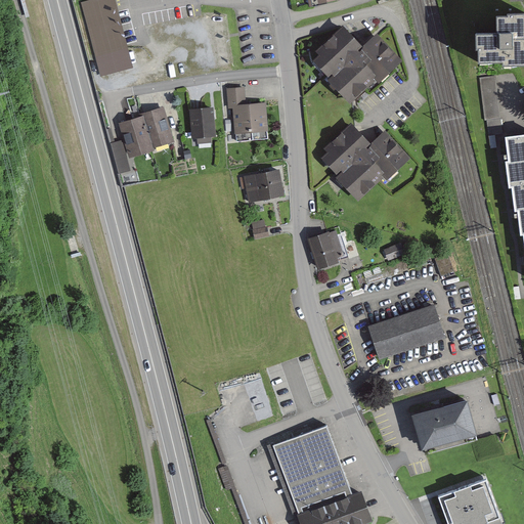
[(114,0),(93,0),(82,2),(102,77),(132,69),(114,0)]
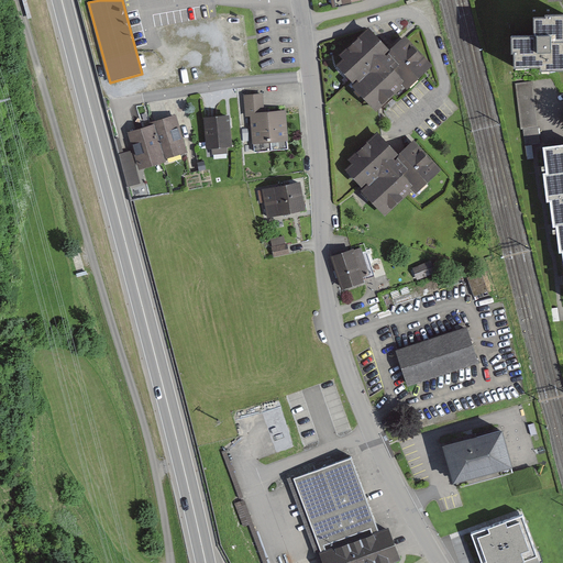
[(373,0),(333,0),(335,10),(374,2),(373,0)]
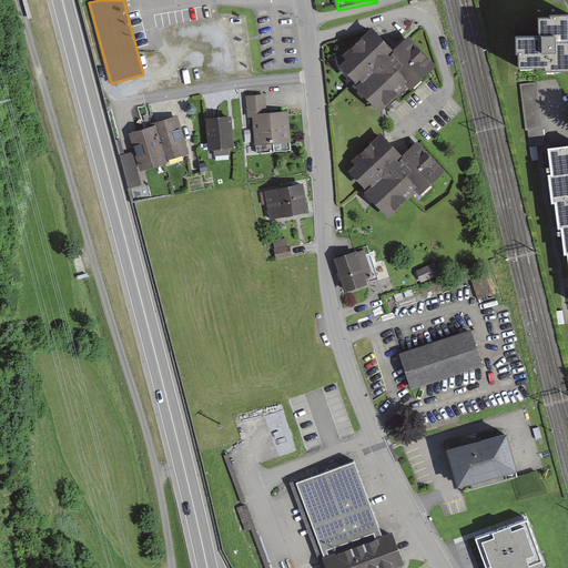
[(518,48),(519,75),(546,74),(546,80),(567,79),(567,21),(549,22),(550,26),(539,26),(539,47),(518,48)]
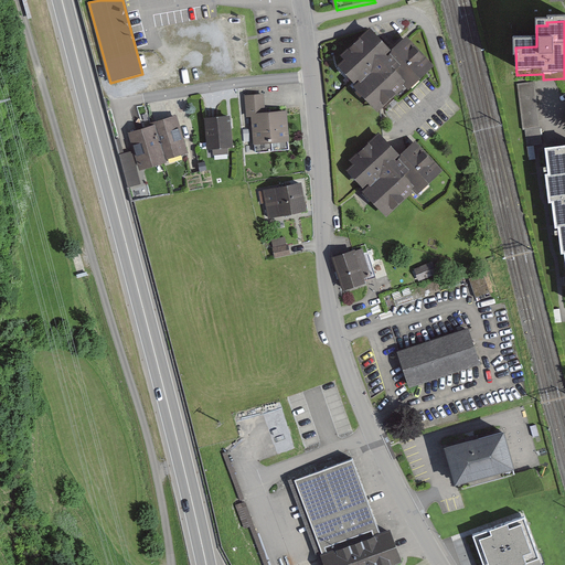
[(338,70),(379,113),(404,88),(408,94),(436,67),(407,38),(392,52),(371,30),(341,59),(345,62),(338,70)]
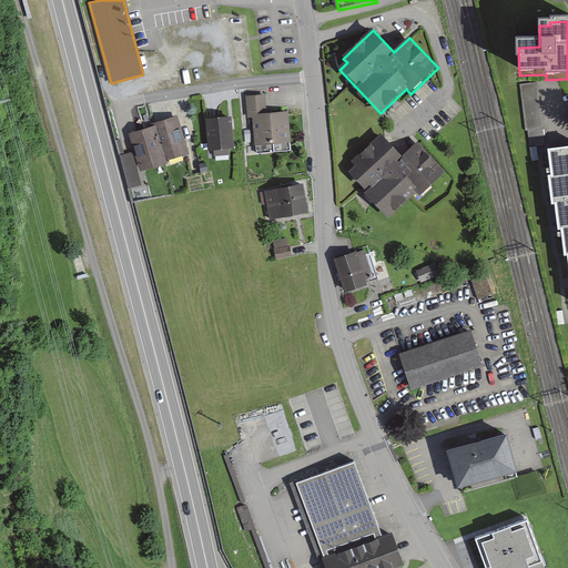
[(540,81),(521,83),(529,148),(547,145),(540,81)]
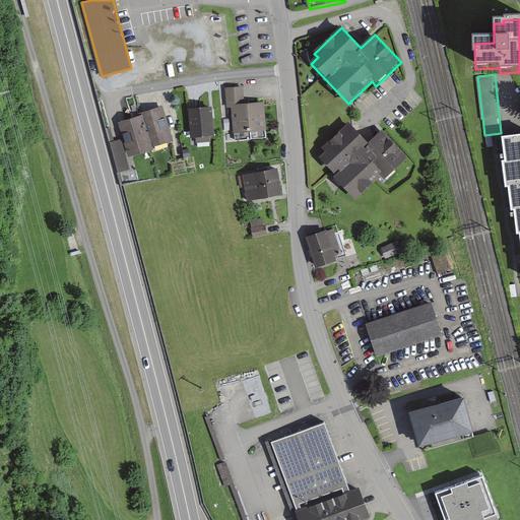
[(233,106),(235,139),(265,137),(263,104),(243,106),(242,87),(226,88),(229,107),(233,106)]
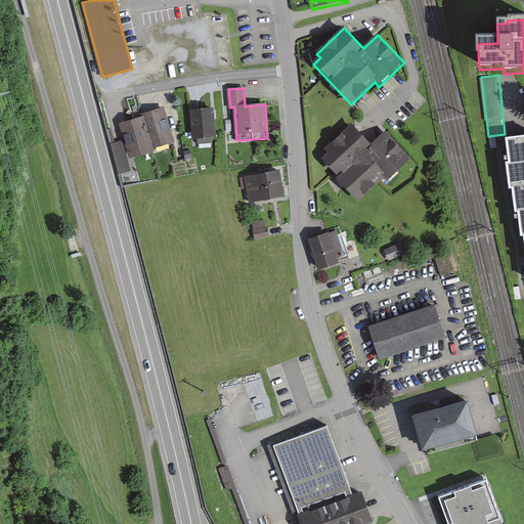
[(142,118),(150,144),(171,138),(162,108),(141,115),(142,118)]
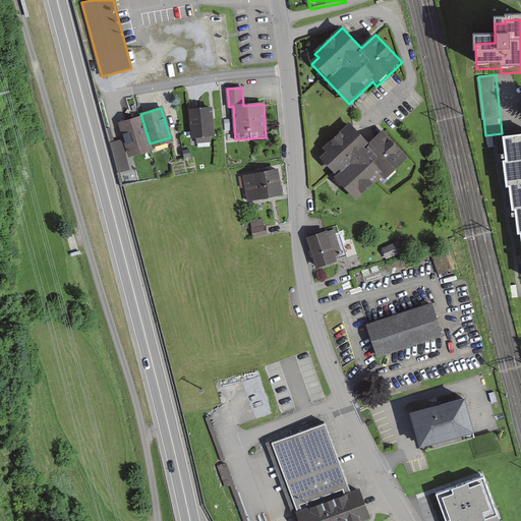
[(211,108),(190,110),(192,136),(213,134),(211,108)]
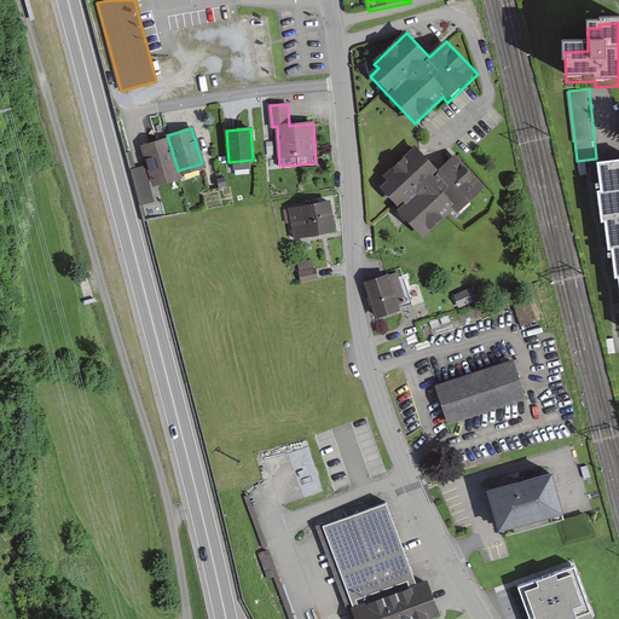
[(179,174),(178,171),(168,139),(143,146),(154,181),(179,174)]
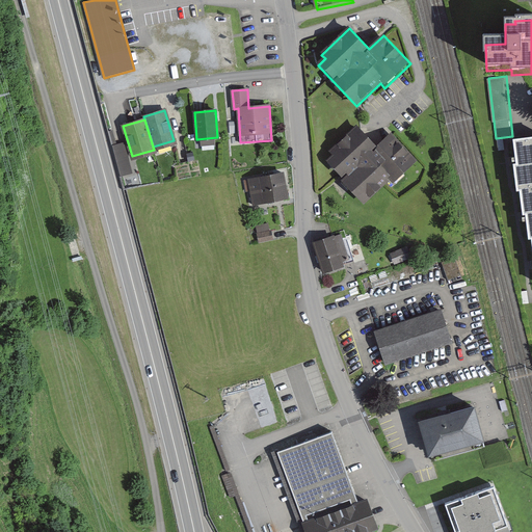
[(328,163),(364,203),(411,160),(390,137),(377,149),(357,127),(328,153),(334,158),(328,163)]
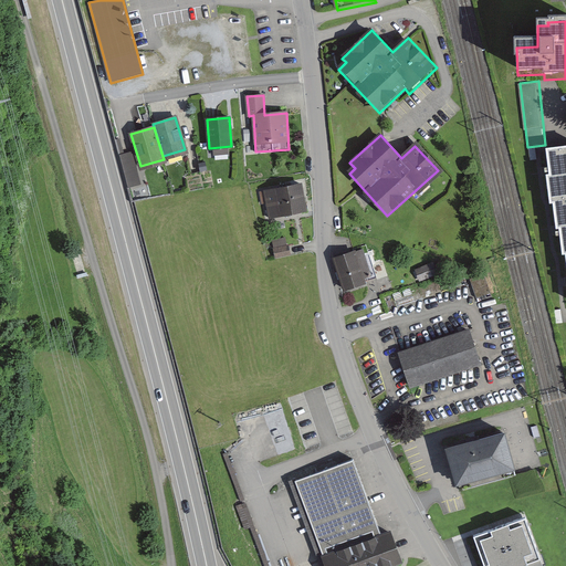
[(553,200),(565,198),(565,146),(546,149),(551,174),(547,175),(551,200),(553,200)]
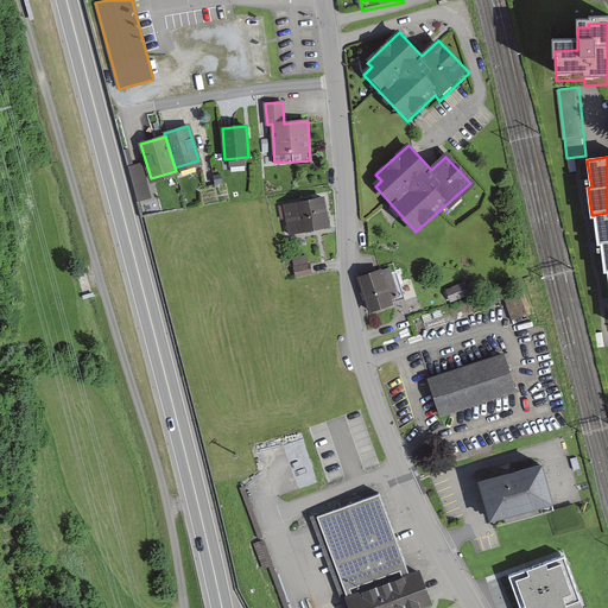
[(284,207),(289,236),(330,229),(324,200),(284,207)]
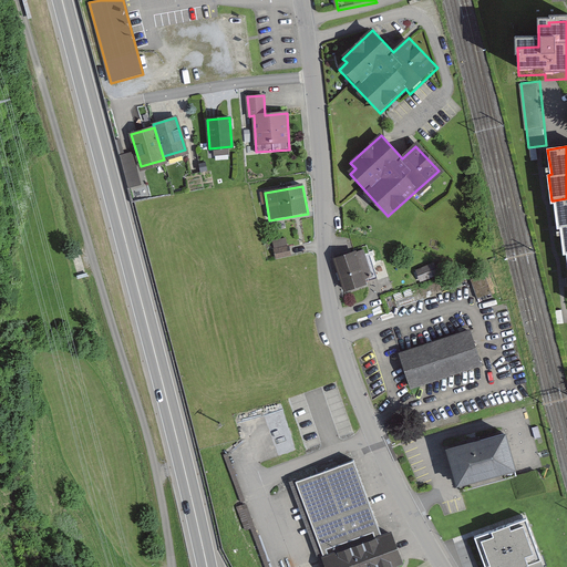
[(566,251),(566,198),(554,200),(558,227),(560,227),(564,253),(566,251)]
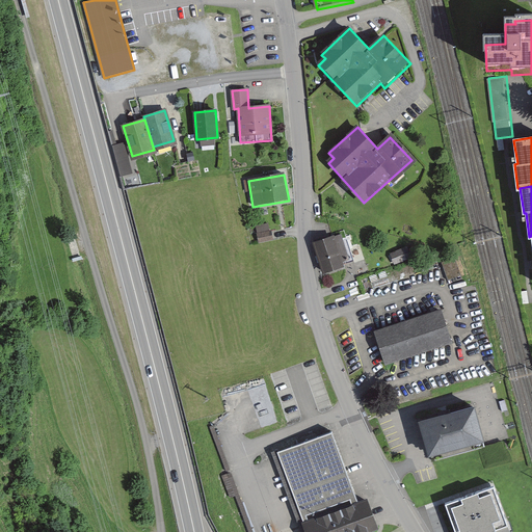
[(258,222),(262,238),(274,235),(270,220),(258,222)]
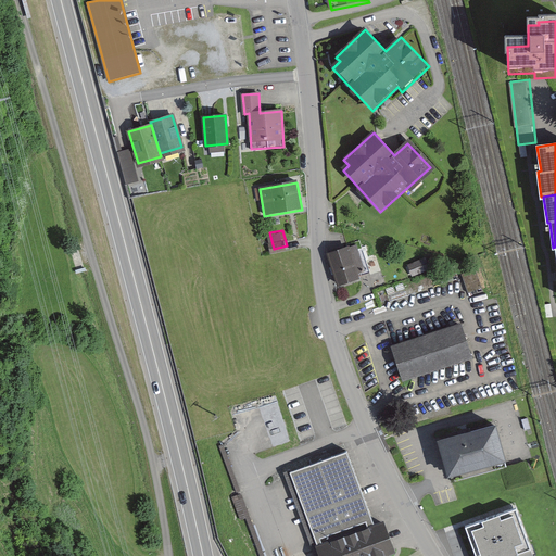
[(355,247),(328,255),(339,289),(361,282),(358,277),(365,275),(355,247)]
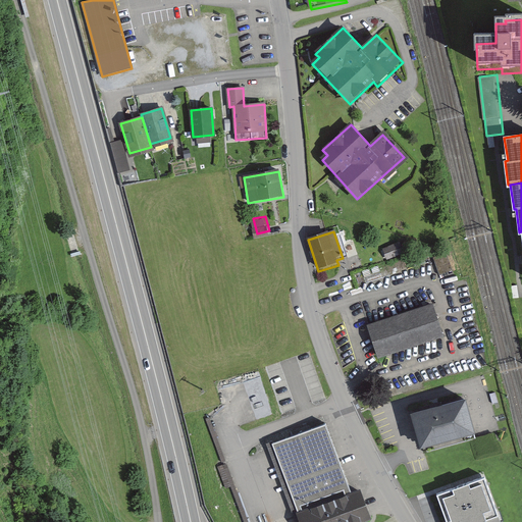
[(400,243),(382,249),(386,260),(404,254),(400,243)]
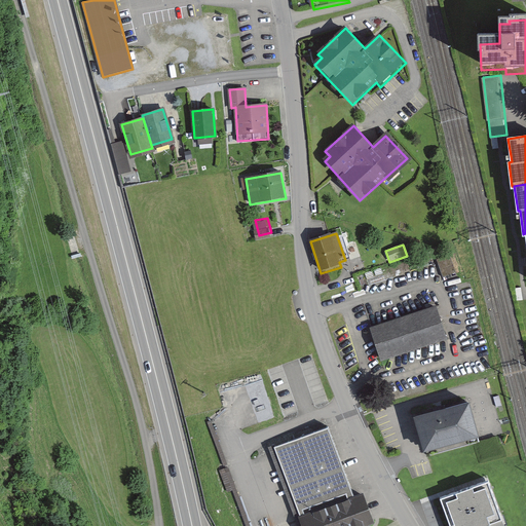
[(370,328),(381,362),(448,340),(437,306),(370,328)]
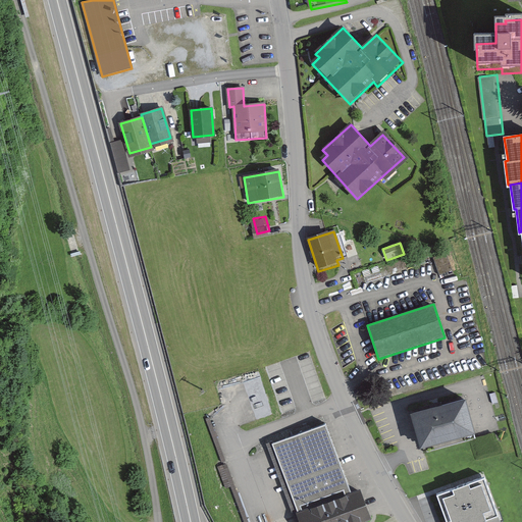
[(410,417),(420,453),(474,437),(464,402),(410,417)]
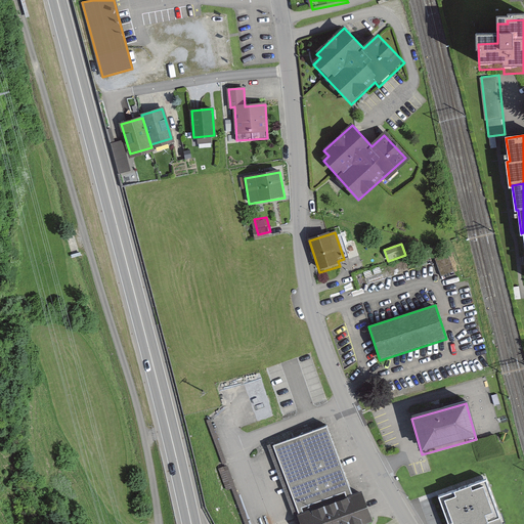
[(300,516),(353,496),(326,426),(274,445),(300,516)]
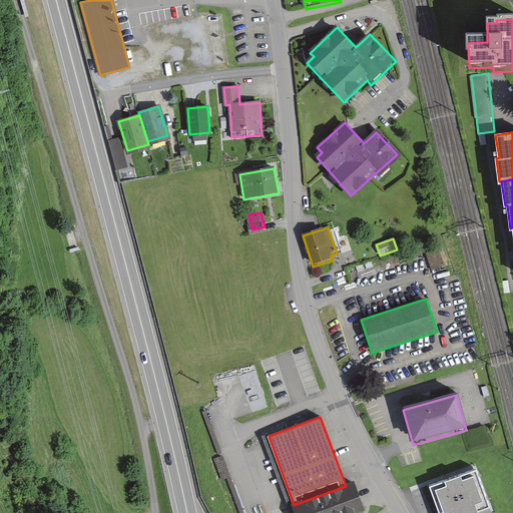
[(477,462),(428,480),(439,512),(493,512),(492,508),(496,507),(492,497),(490,498),(477,462)]
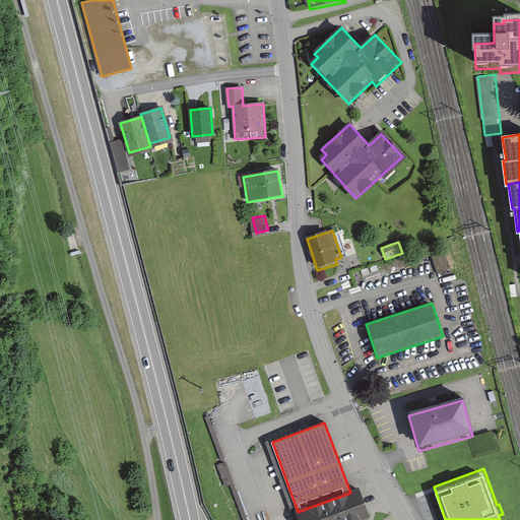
[(350,493),(298,512),(301,519),(351,519),(368,515),(359,490),(350,493)]
